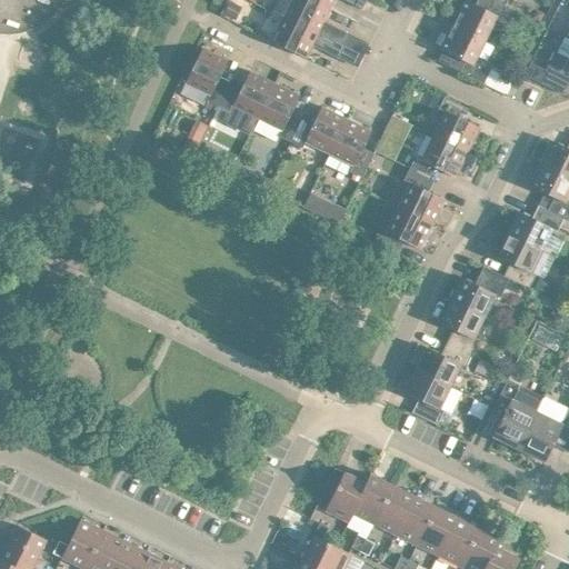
[(0,0),(0,32),(6,33),(13,33),(22,32),(35,29),(36,27),(50,19),(56,13),(61,7),(65,0),(0,0)]
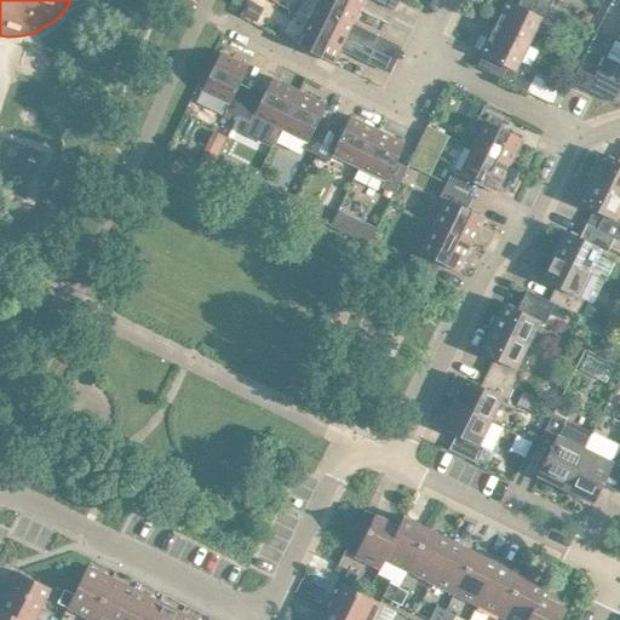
[(342,0),(317,0),(310,17),(375,50),(382,36),(354,23),(361,10),(342,0)]
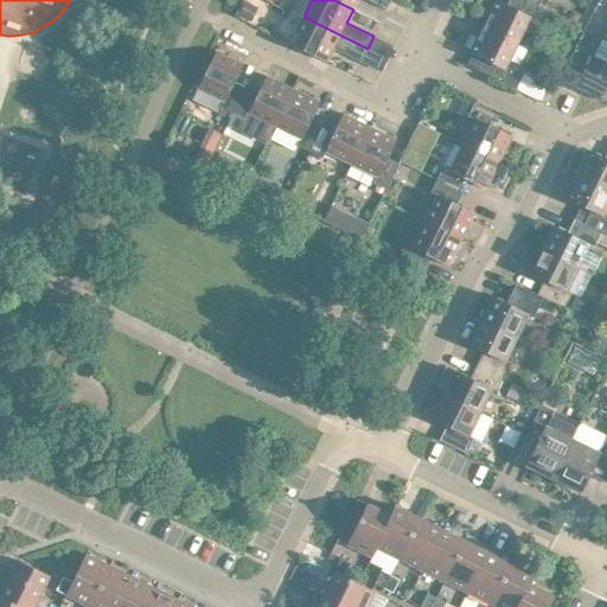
[(498,0),(496,0),(484,25),(518,43),(526,26),(536,31),(540,24),(558,33),(564,19),(538,6),(528,1),(523,12),(498,0)]
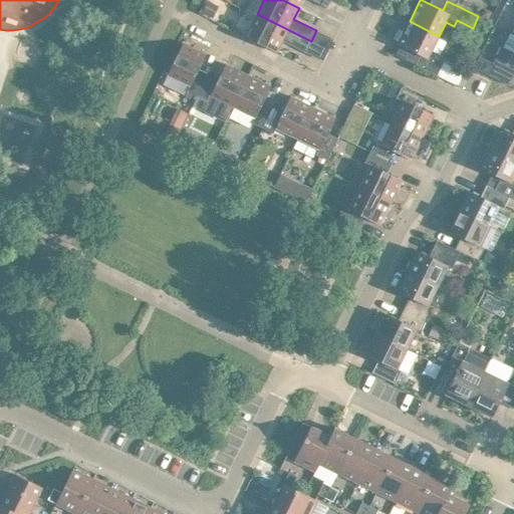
[(209,1),(203,12),(211,16),(216,4),(209,1)]
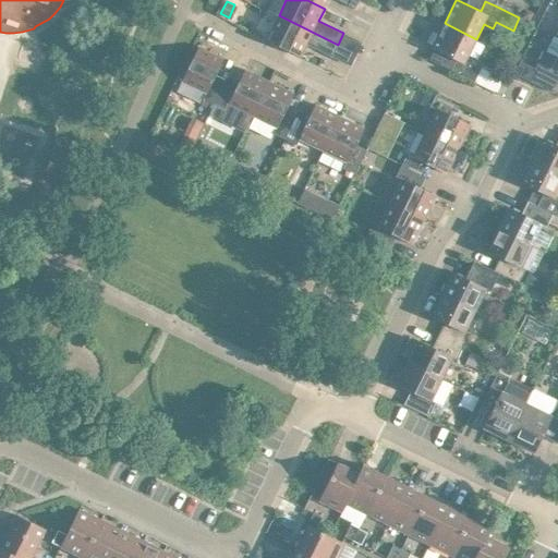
[(524,13),(522,17),(530,21),(534,13),(531,11),(524,13)]
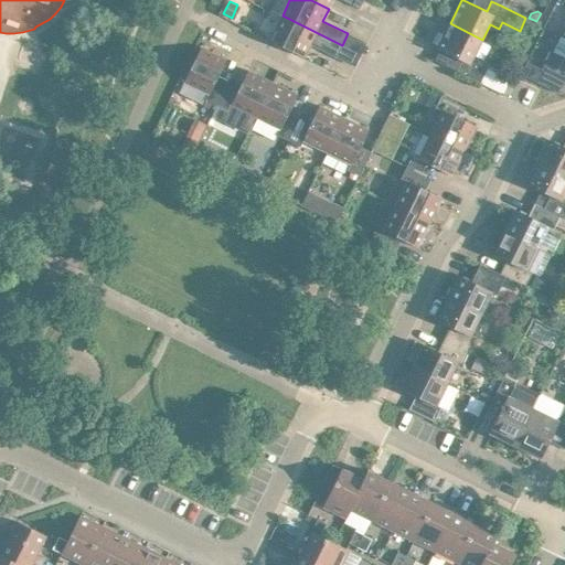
[(342,45),(283,16),(270,40),(305,57),(311,44),(337,57),(342,45)]
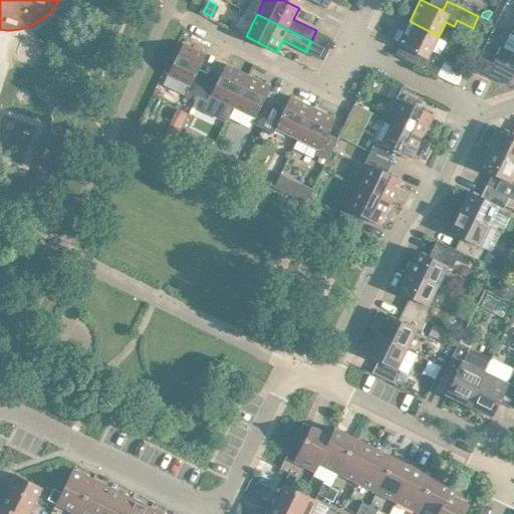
[(439,36),(410,21),(399,44),(421,55),(416,64),(438,75),(444,63),(429,56),(439,36)]
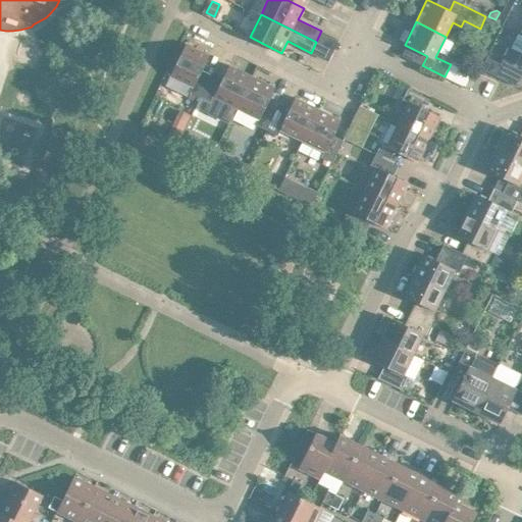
[(190,92),(201,97),(212,75),(202,70),(209,55),(187,44),(170,75),(193,87),(190,92)]
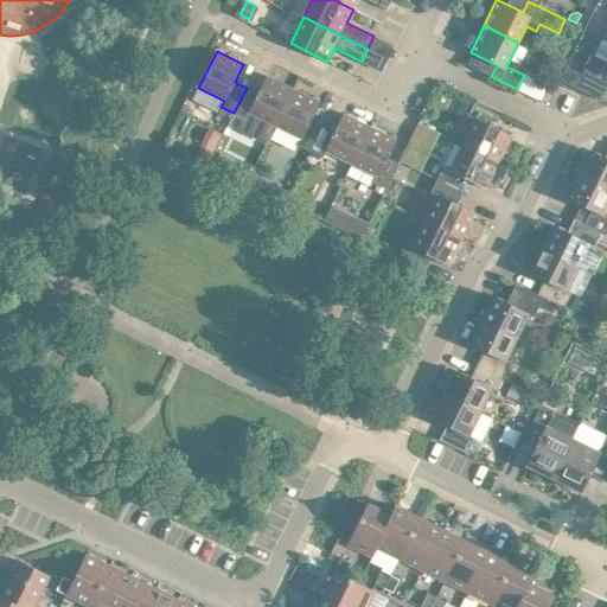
[(606,68),(606,70),(589,62),(576,88),(602,101),(606,89),(606,68)]
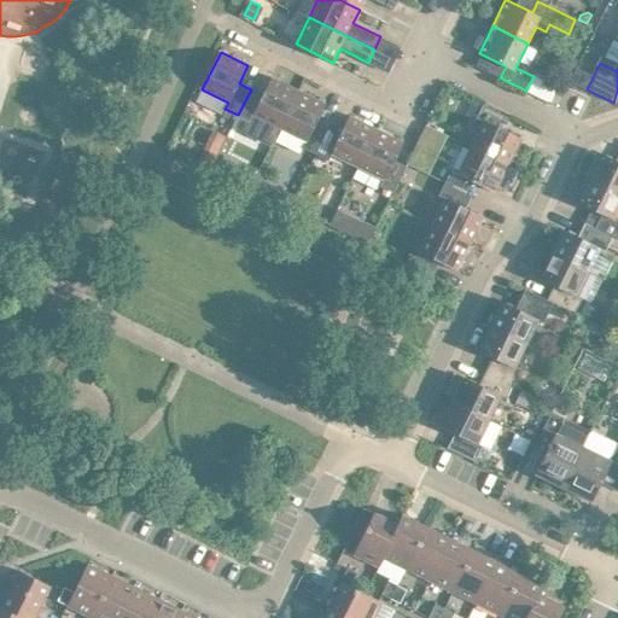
[(255,115),(280,128),(299,91),(272,77),(263,95),(251,89),(238,115),(251,122),(255,115)]
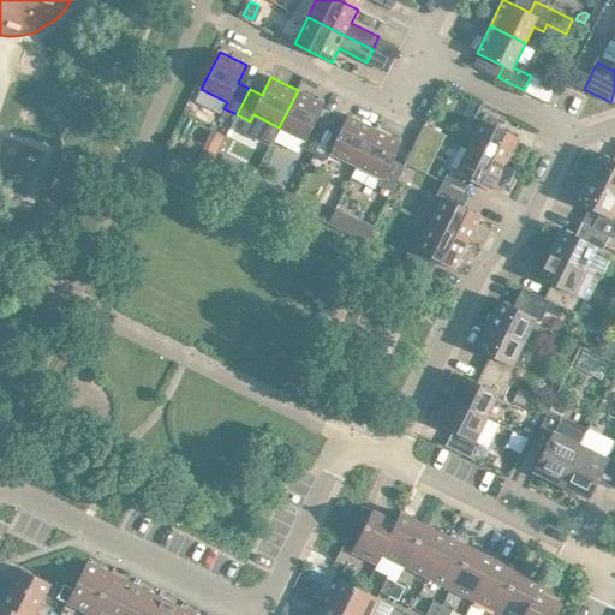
[(302,147),(315,153),(327,127),(315,121),(324,102),(298,90),(279,127),(304,141),(302,147)]
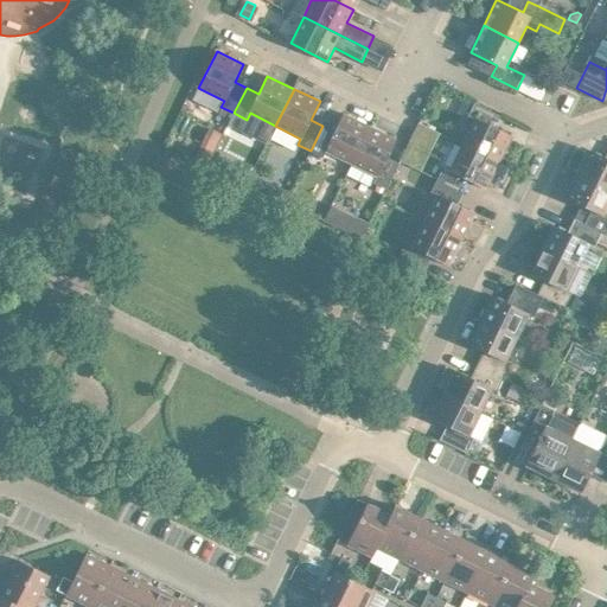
[(475,119),(462,145),(500,163),(513,136),(494,127),(500,115),(475,103),(468,115),(475,119)]
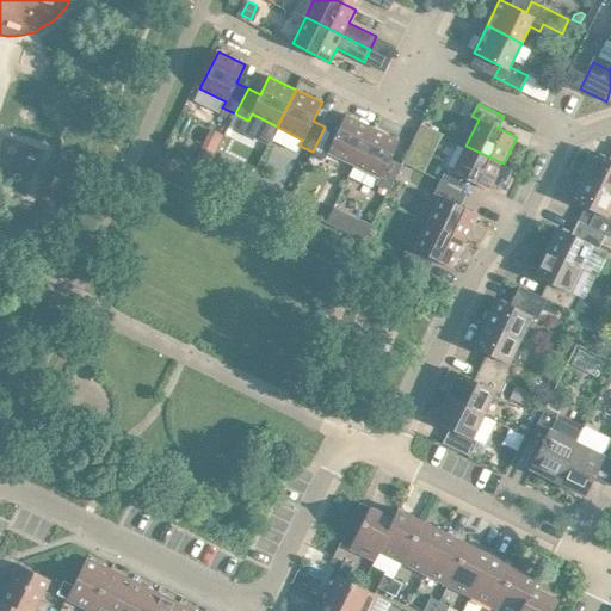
[(328,152),(355,165),(372,127),(346,113),(337,133),(325,127),(313,152),(325,159),(328,152)]
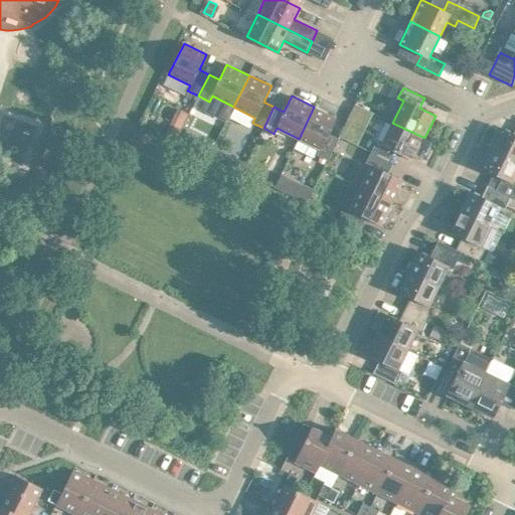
[(314,107),(299,139),(320,149),(317,155),(328,160),(339,138),(329,133),(336,118),(314,107)]
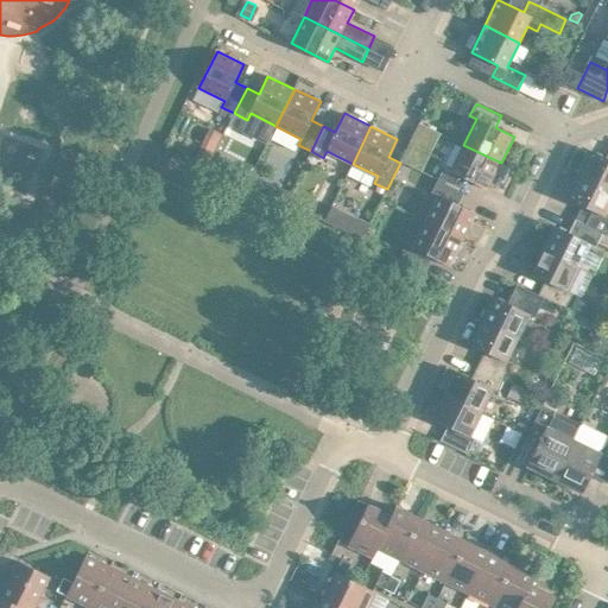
[(203,143),(196,156),(210,163),(216,149),(203,143)]
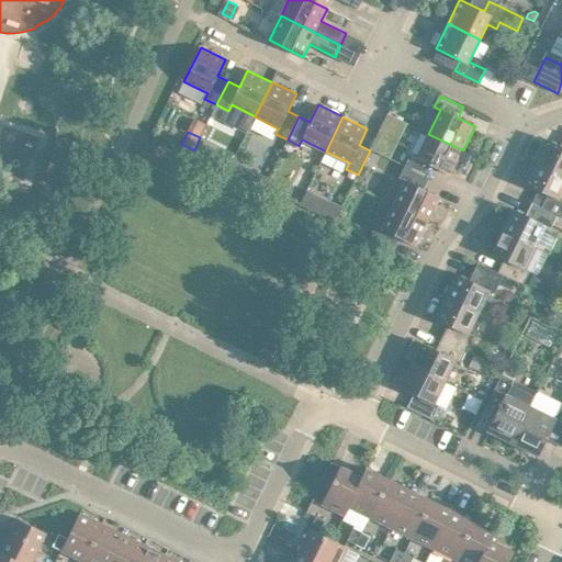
[(411,154),(405,166),(429,178),(435,167),(451,175),(463,150),(428,134),(417,157),(411,154)]
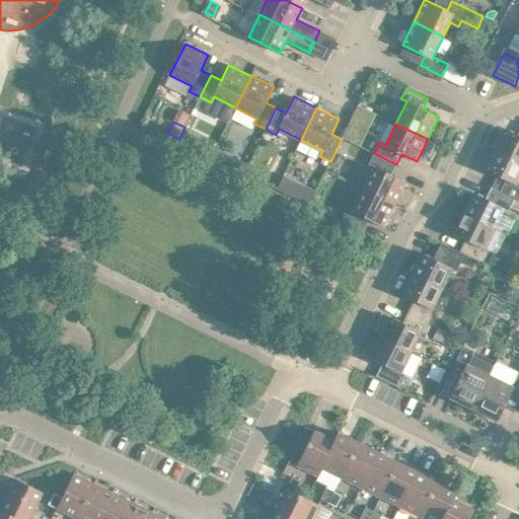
[(505,129),(495,149),(518,160),(518,131),(517,135),(505,129)]
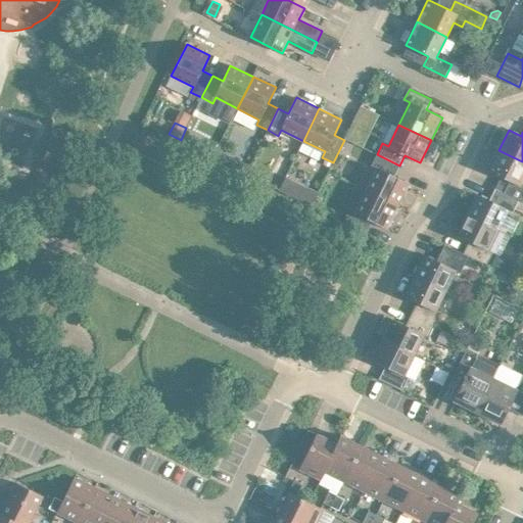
[(202,136),(197,148),(214,155),(218,148),(219,144),(202,136)]
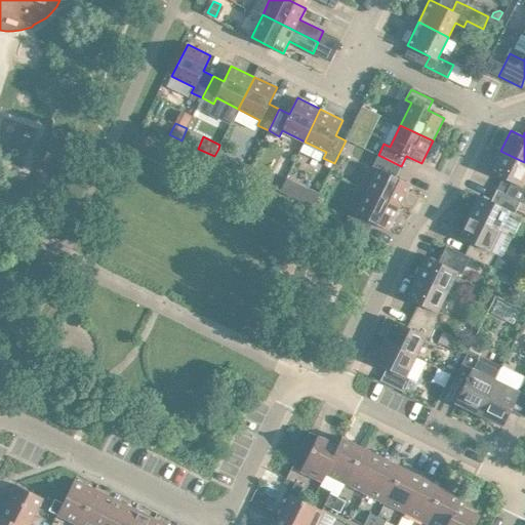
[(218,149),(214,156),(247,172),(251,165),(218,149)]
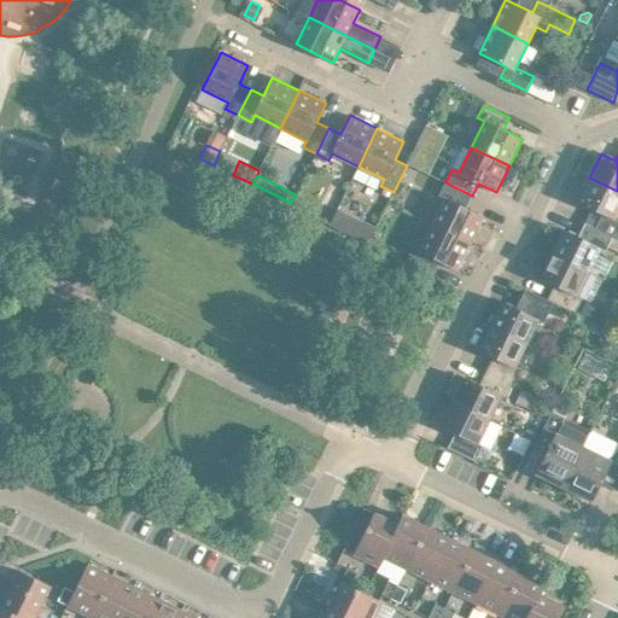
[(593,209),(586,223),(613,237),(617,238),(617,220),(614,219),(617,211),(617,191),(589,178),(577,202),(593,209)]
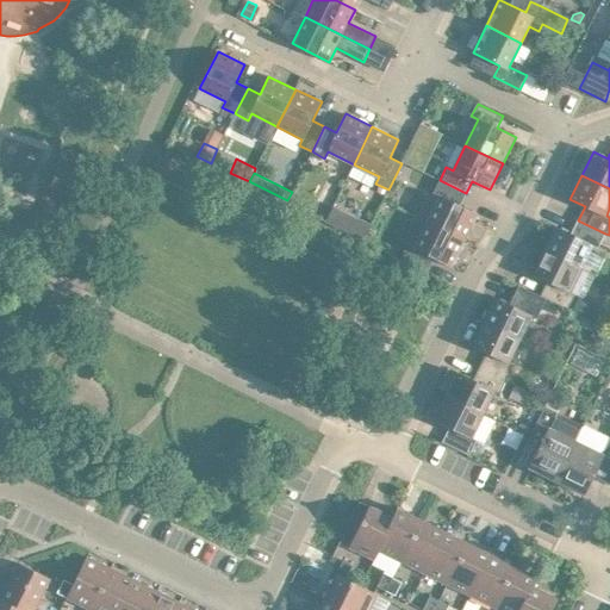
[(440,197),(427,222),(465,241),(478,213),(460,205),(466,193),(440,180),(434,193),(440,197)]
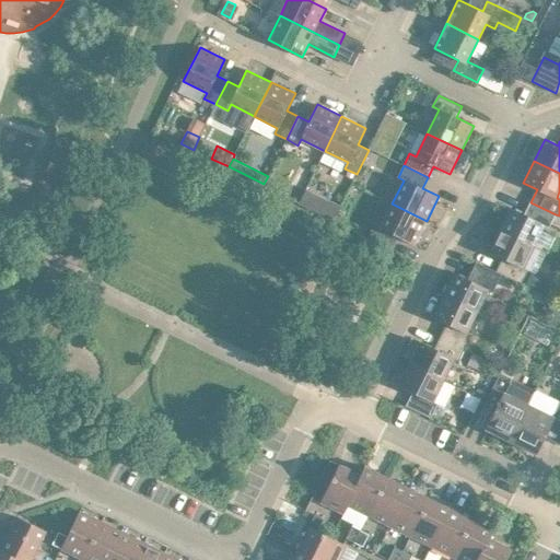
[(306,188),(300,201),(311,207),(317,194),(306,188)]
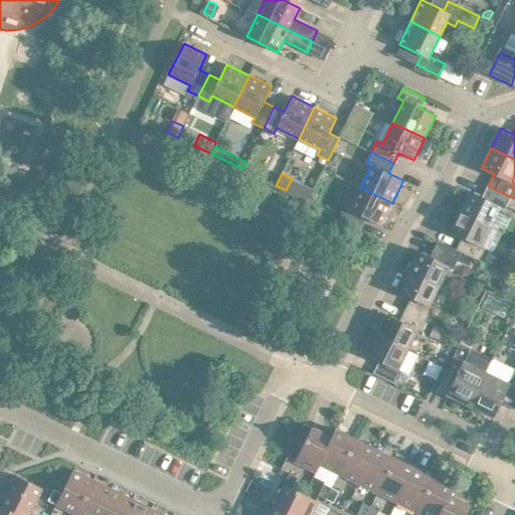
[(470,191),(460,211),(491,226),(500,207),(505,209),(511,197),(488,186),(482,197),(470,191)]
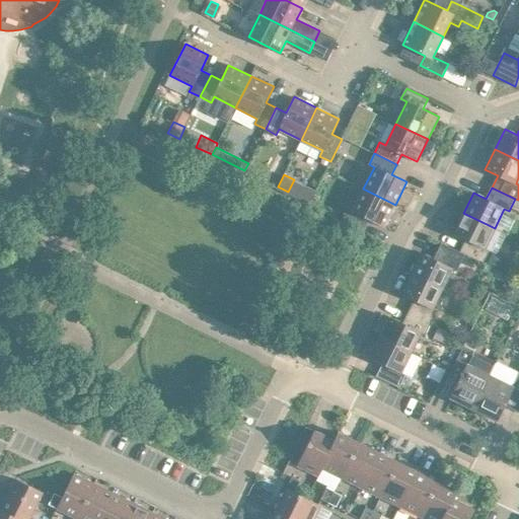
[(395,205),(363,189),(353,211),(347,208),(342,219),(364,229),(369,219),(384,227),(395,205)]
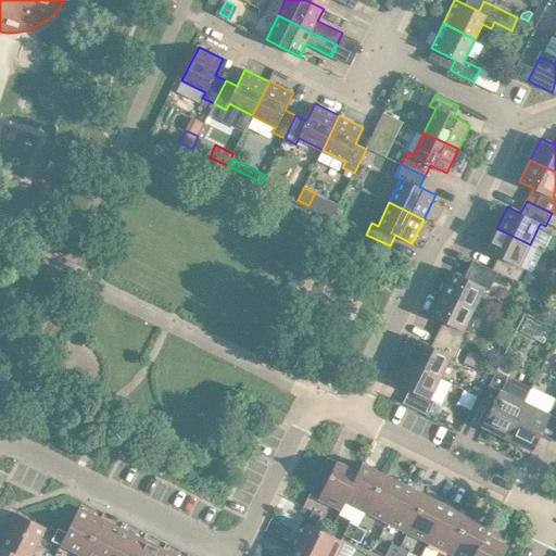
[(530,244),(496,228),(485,250),(500,256),(493,269),(518,281),(525,268),(519,265),(530,244)]
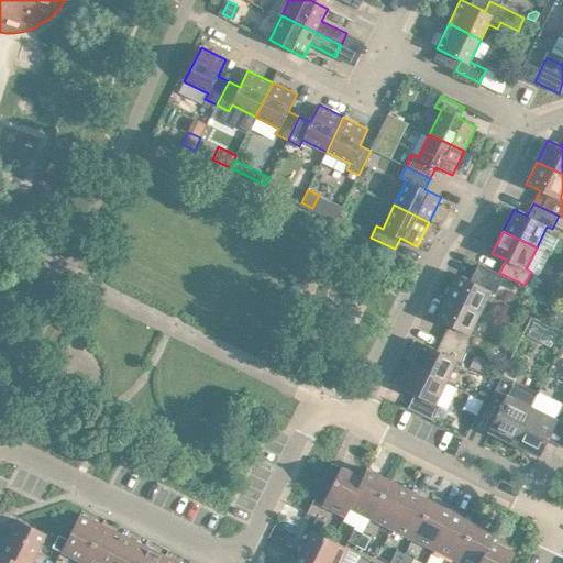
[(456,274),(445,296),(479,313),(490,291),(495,295),(501,280),(477,268),(471,280),(456,274)]
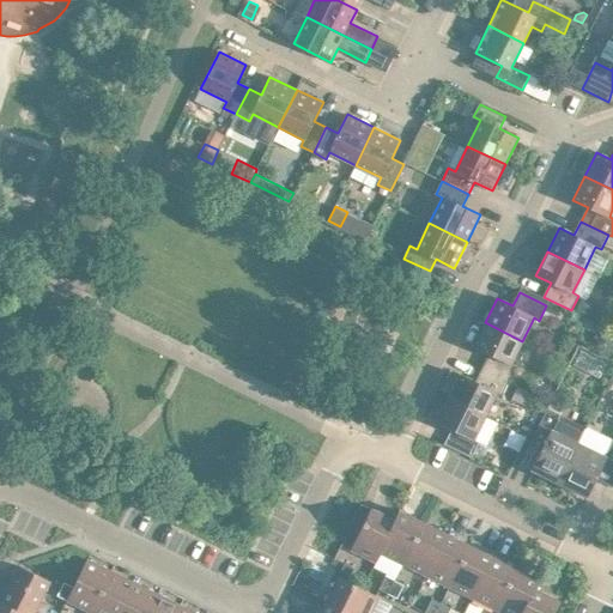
[(580,298),(574,311),(589,320),(596,305),(580,298)]
